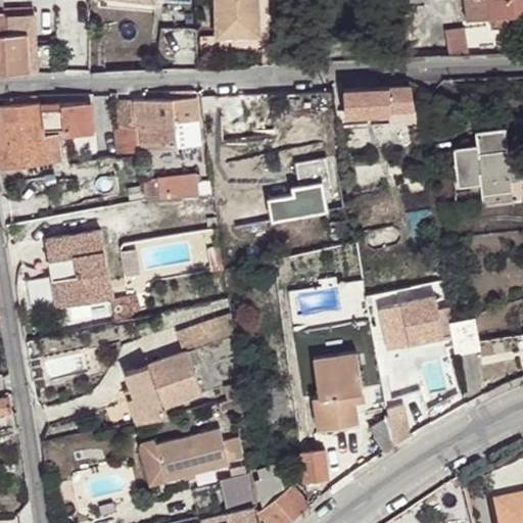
[(260,37),(257,0),(215,0),(217,39),(260,37)]
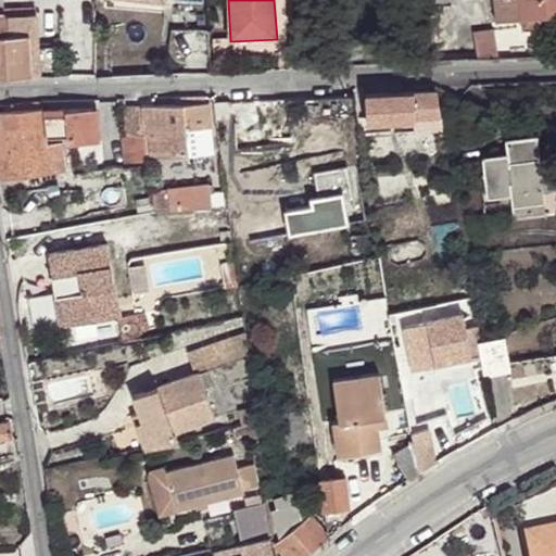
[(494,0),(496,23),(521,21),(518,0),(494,0)]
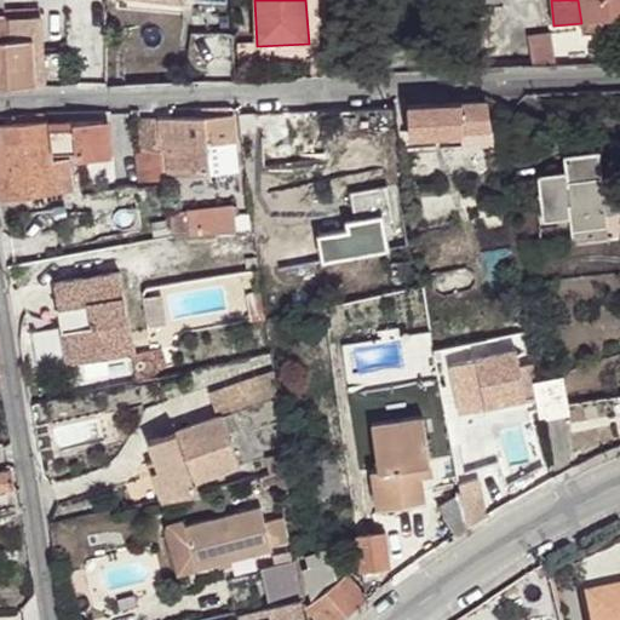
[(619,0),(578,0),(581,23),(609,19),(619,18),(619,0)]
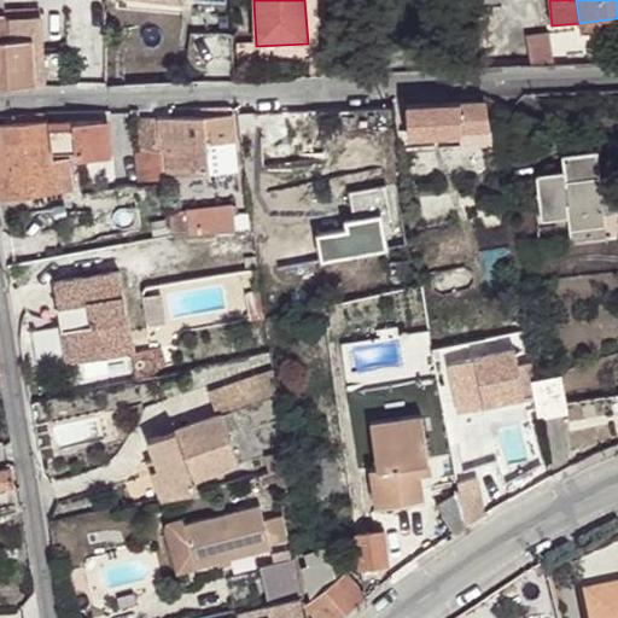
[(617,18),(607,19),(607,31),(617,29),(617,18)]
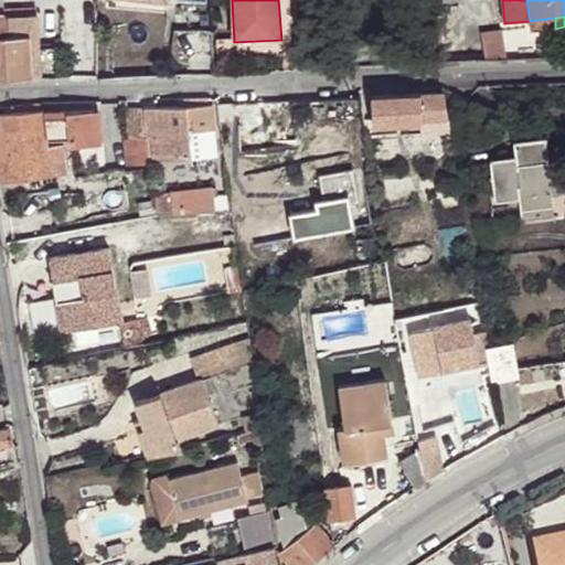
[(555,18),(530,21),(530,30),(555,29),(555,18)]
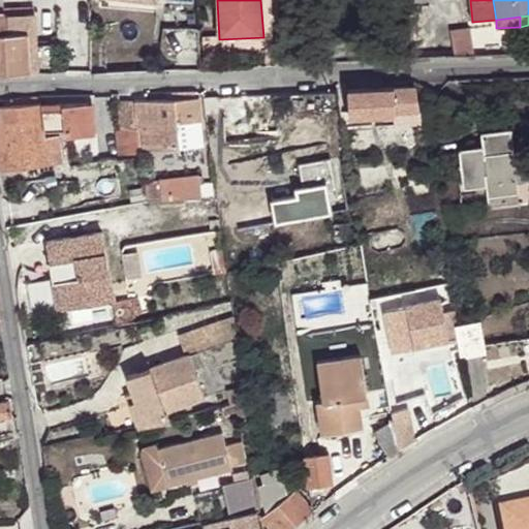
[(36,52),(35,23),(27,24),(27,32),(29,71),(37,71),(36,52)]
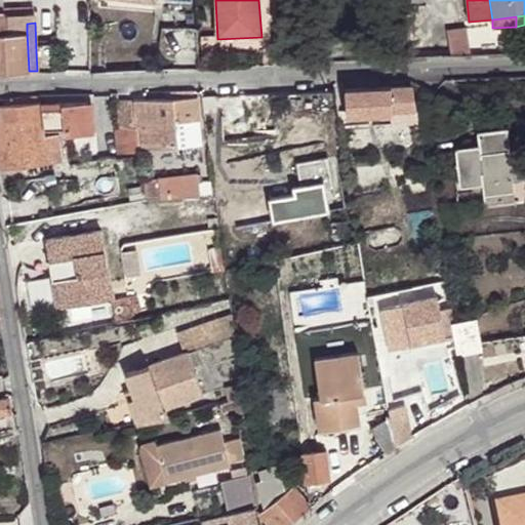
[(27,32),(27,24),(4,24),(4,33),(27,32)]
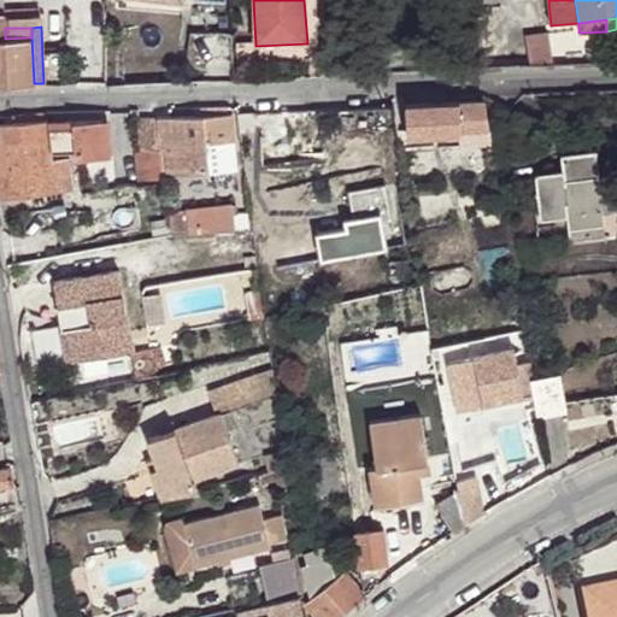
[(523,37),(528,69),(551,68),(546,34),(523,37)]
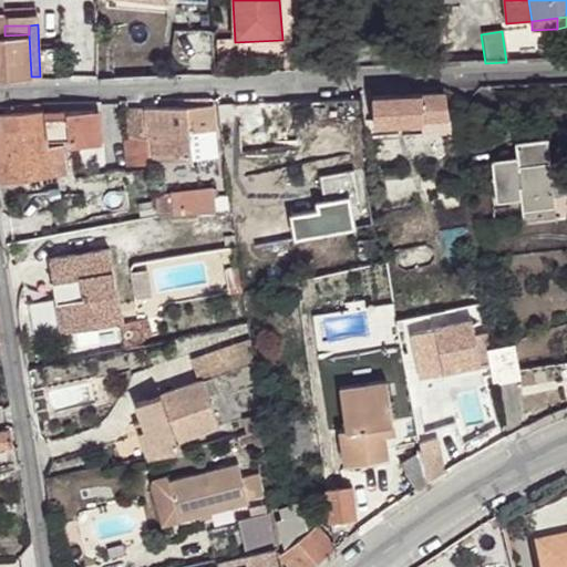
[(0,78),(31,76),(29,34),(4,35),(0,35),(0,78)]
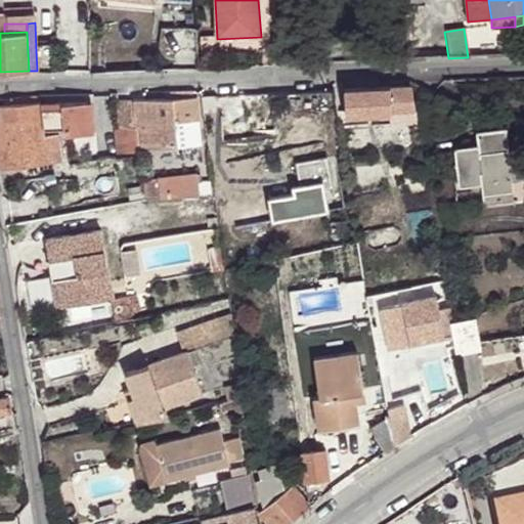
[(392,112),(415,111),(410,86),(390,87),(392,112)]
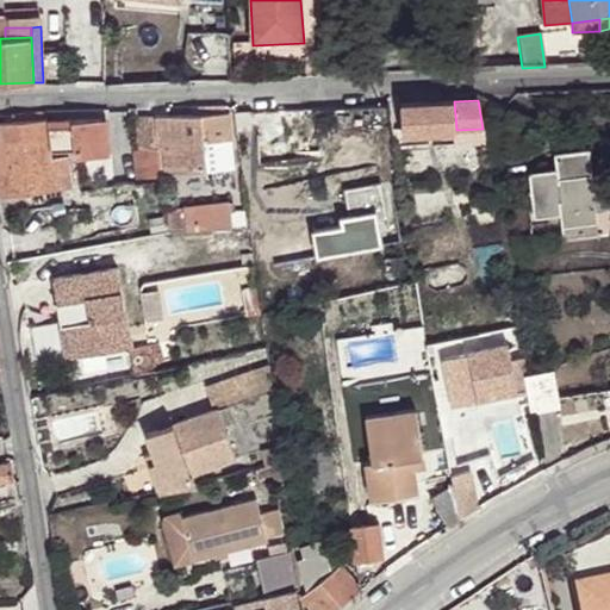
[(456,131),(456,130),(454,101),(402,104),(403,134),(456,131)]
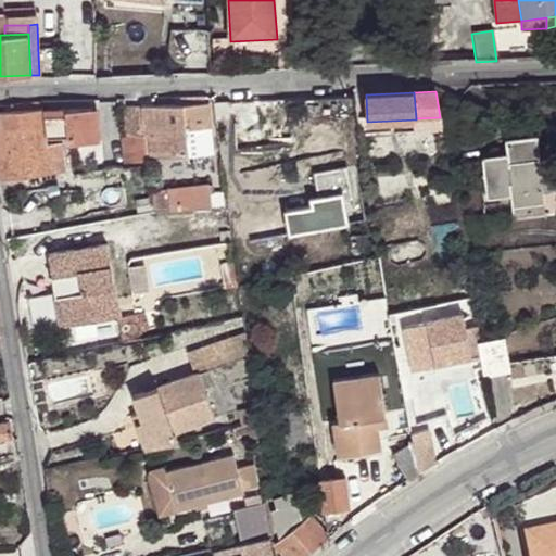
[(42,111),(41,102),(2,104),(2,111),(0,111),(0,158),(3,177),(52,169),(50,156),(47,141),(46,142),(45,133),(42,111)]
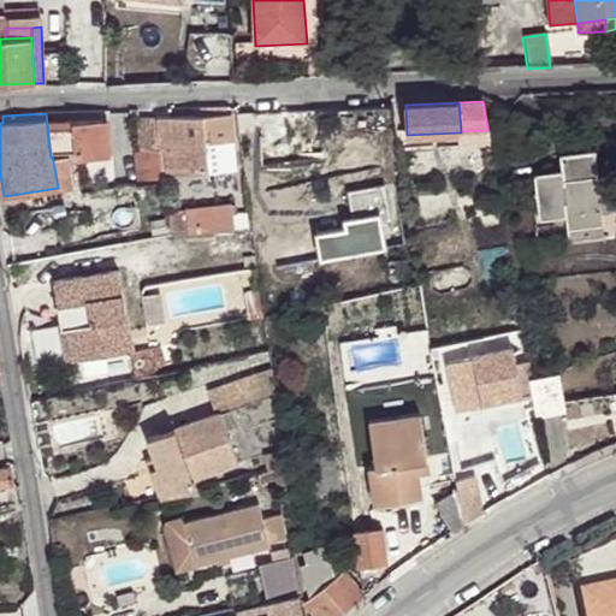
[(179,143),(206,142),(234,140),(231,113),(178,117),(179,143)]
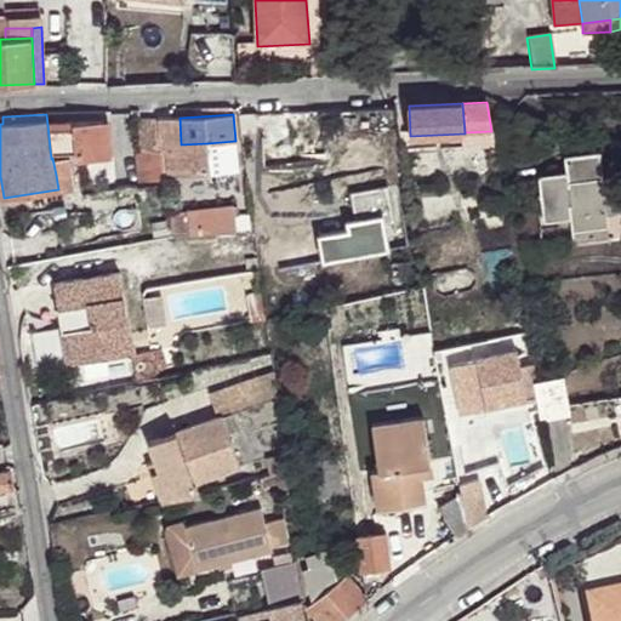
[(169,146),(181,144),(180,118),(159,121),(161,146),(169,146)]
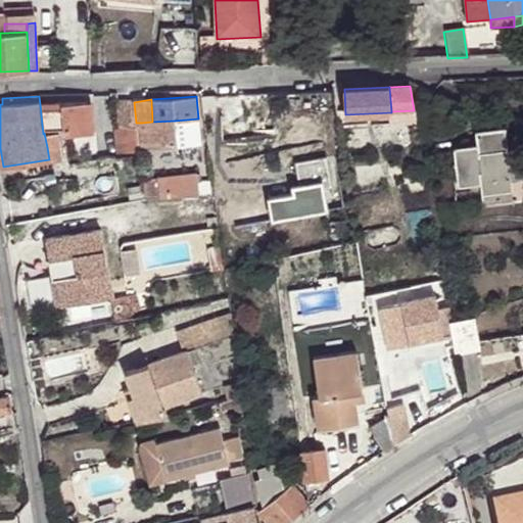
[(76,123),(66,124),(66,130),(92,128),(91,101),(76,102),(76,123)]
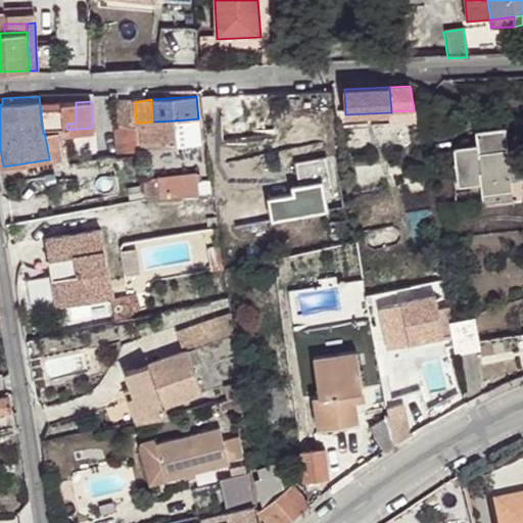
[(76,102),(40,104),(42,125),(63,124),(66,124),(76,123),(76,102)]
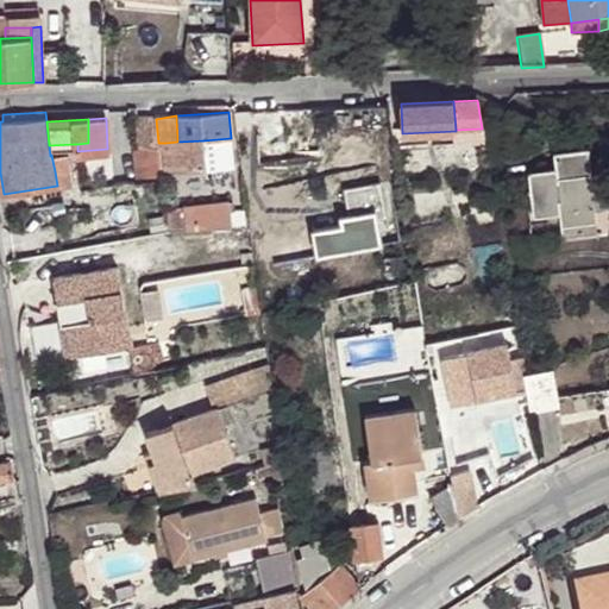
[(156,119),(137,119),(137,149),(158,151),(158,143),(156,119)]
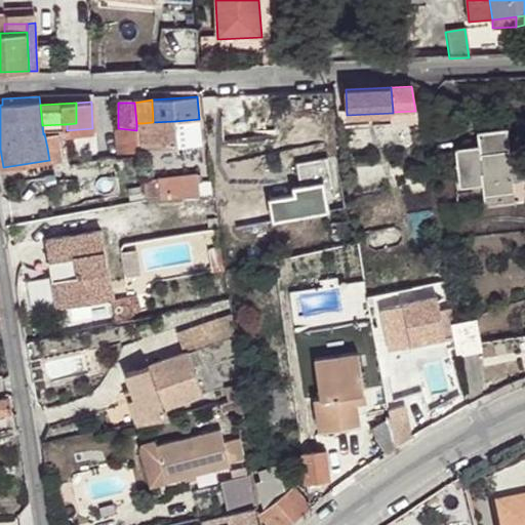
[(139,146),(139,148),(177,145),(175,121),(153,122),(143,123),(143,133),(137,133),(139,146)]
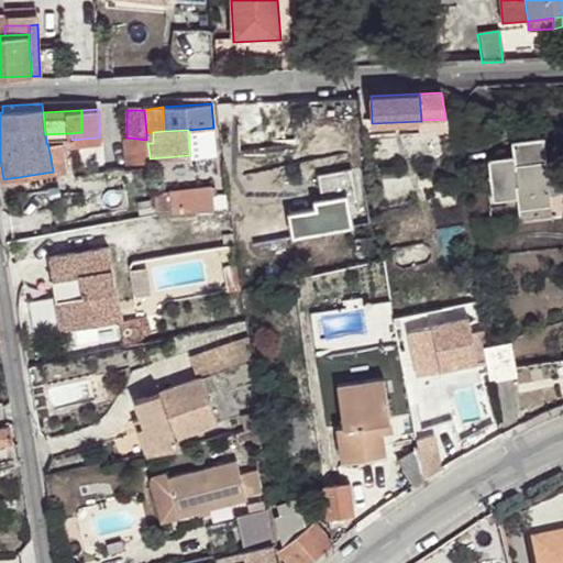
[(123,156),(150,156),(147,143),(146,140),(127,138),(122,136),(123,156)]
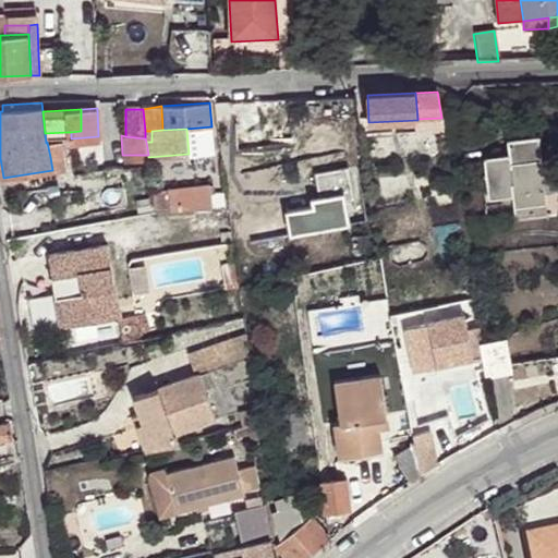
[(507,141),(508,155),(508,161),(538,158),(537,136),(507,141)]
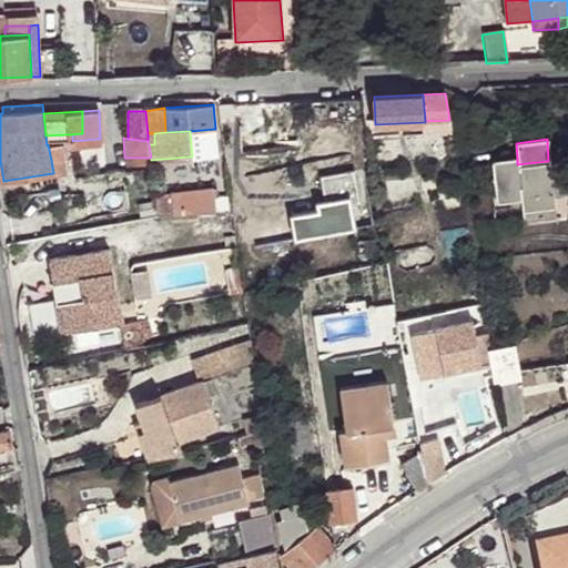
[(51,160),(69,159),(67,143),(48,144),(51,160)]
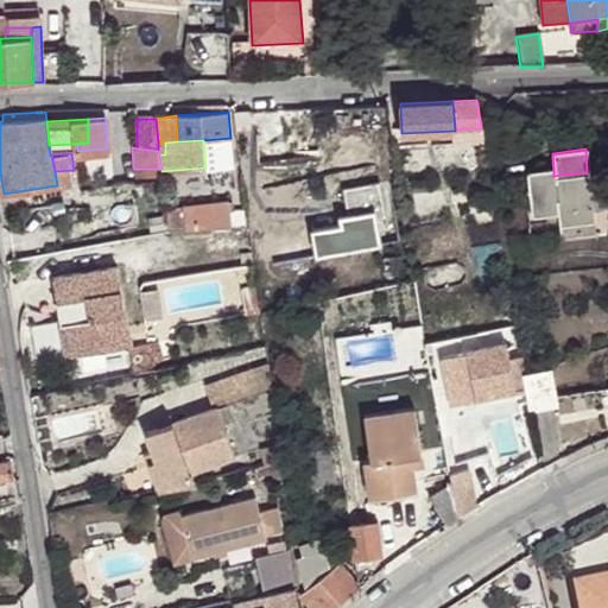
[(141,178),(163,176),(162,171),(162,169),(133,169),(135,178),(141,178)]
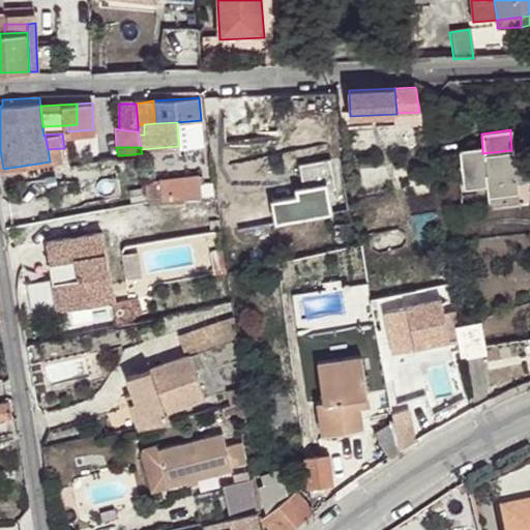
[(482,147),(460,150),(464,190),(487,187),(482,153),(482,147)]
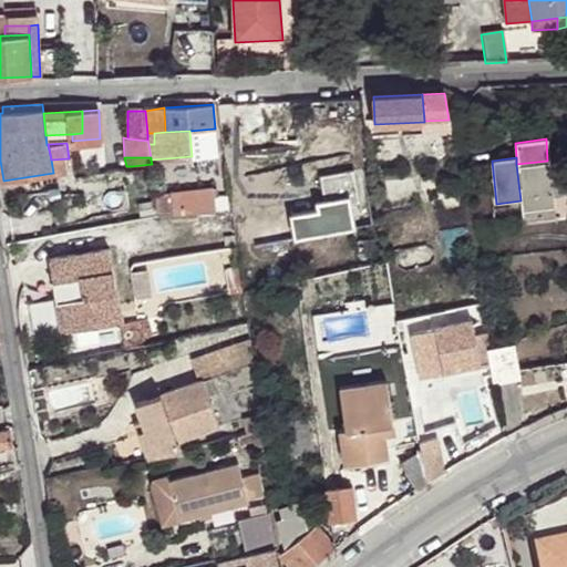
[(51,160),(53,173),(70,172),(69,158),(51,160)]
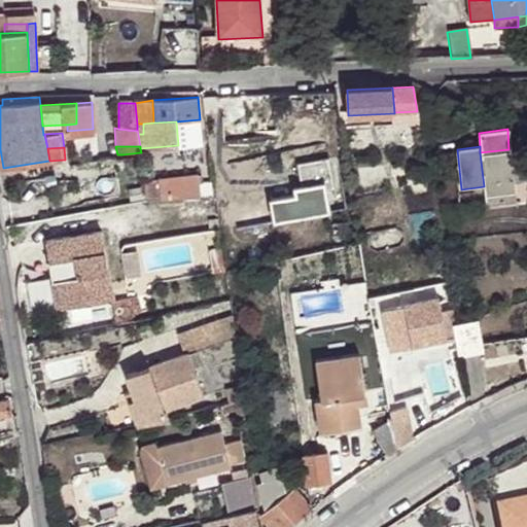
[(514,192),(511,161),(508,149),(480,152),(484,186),(485,197),(514,192)]
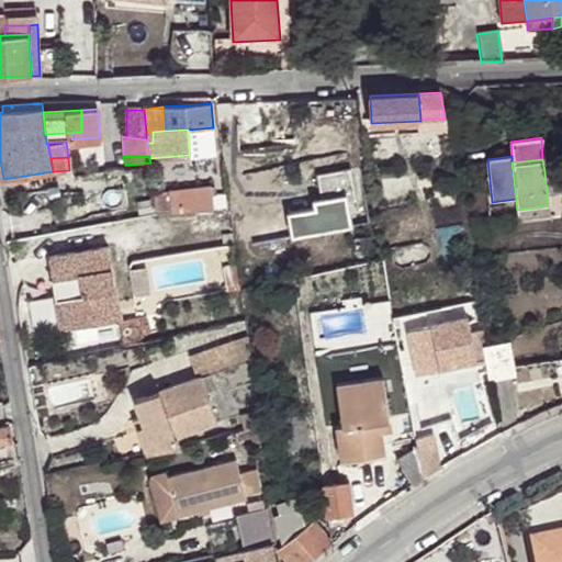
[(550,217),(561,215),(561,169),(544,171),(548,205),(550,217)]
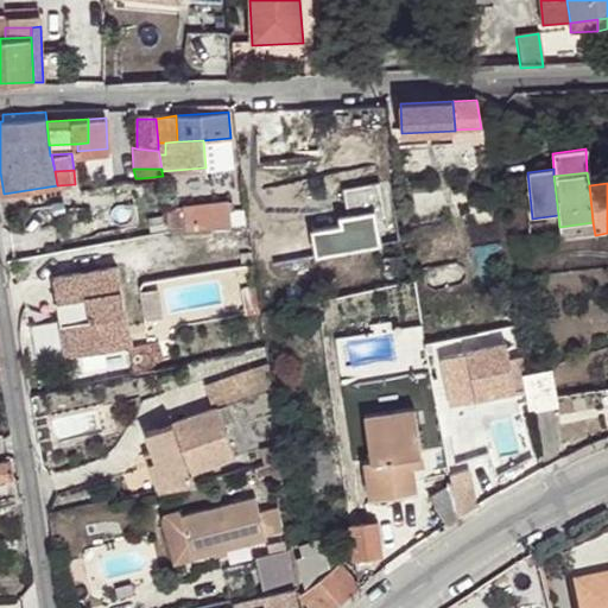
[(350,197),(318,204),(325,233),(356,225),(350,197)]
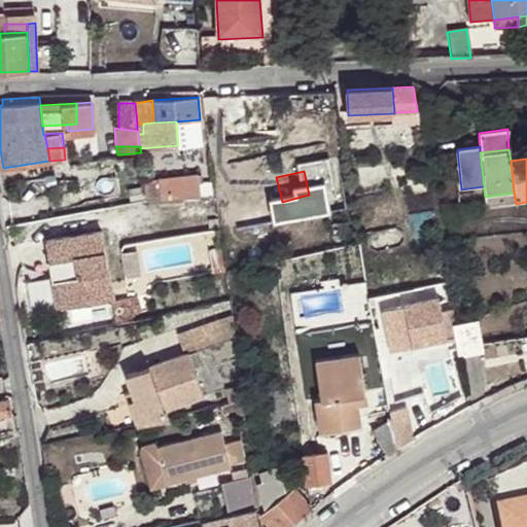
[(201,195),(200,173),(160,177),(162,198),(201,195)]
